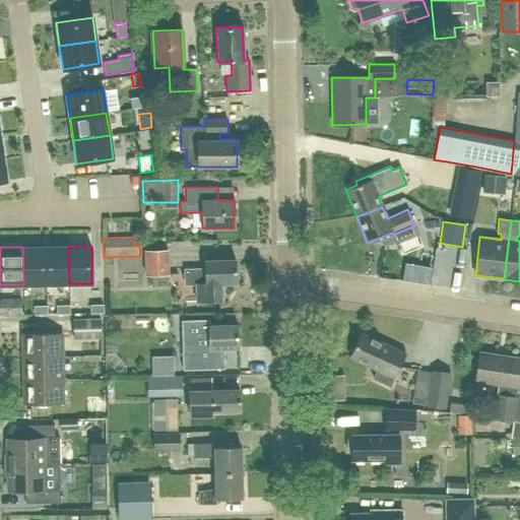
[(46,247),(22,247),(23,284),(46,283),(46,247)]
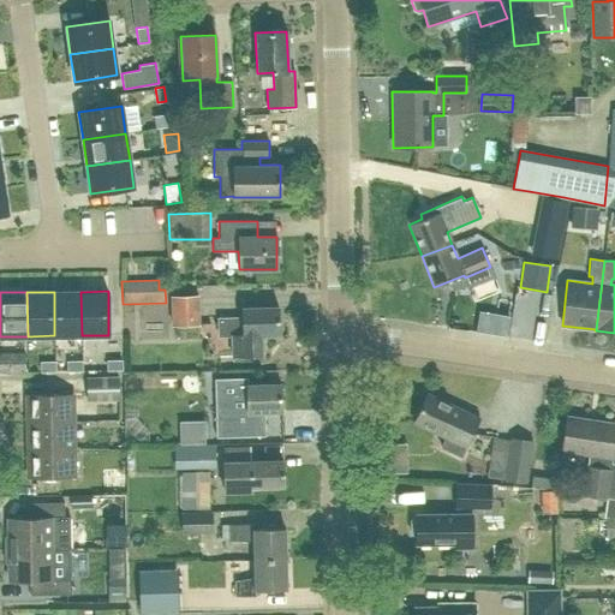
[(81,292),(54,292),(54,335),(82,335),(81,292)]
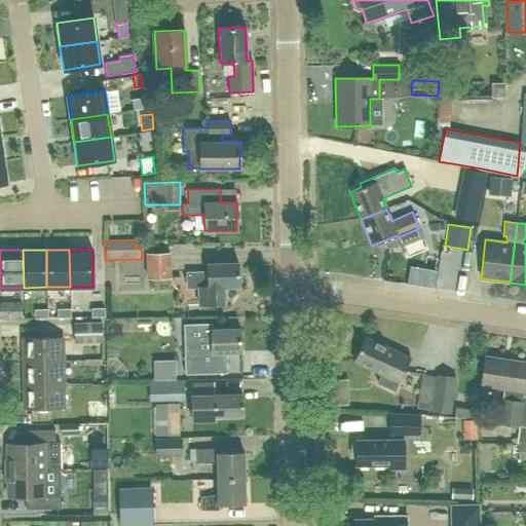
[(171,277),(170,252),(145,253),(146,278),(171,277)]
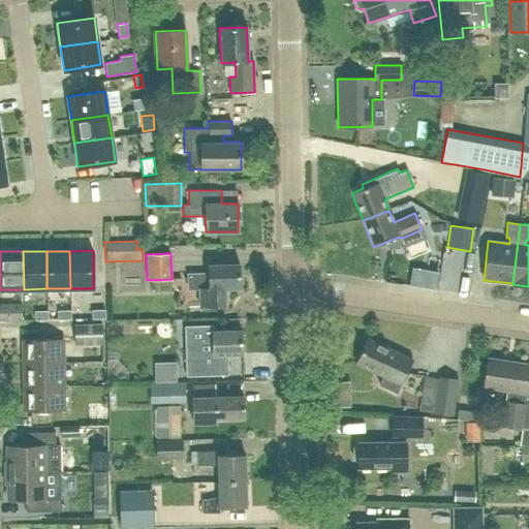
[(240,288),(239,263),(208,265),(208,272),(186,273),(187,290),(198,289),(198,307),(224,306),(224,288),(240,288)]
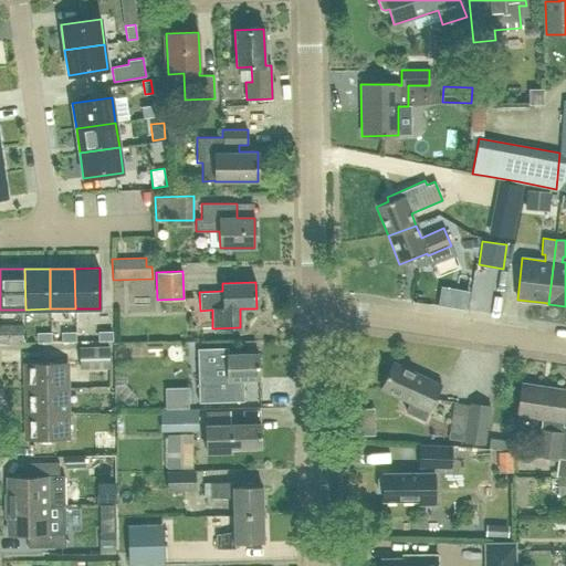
[(0,343),(23,343),(23,325),(0,325),(0,343)]
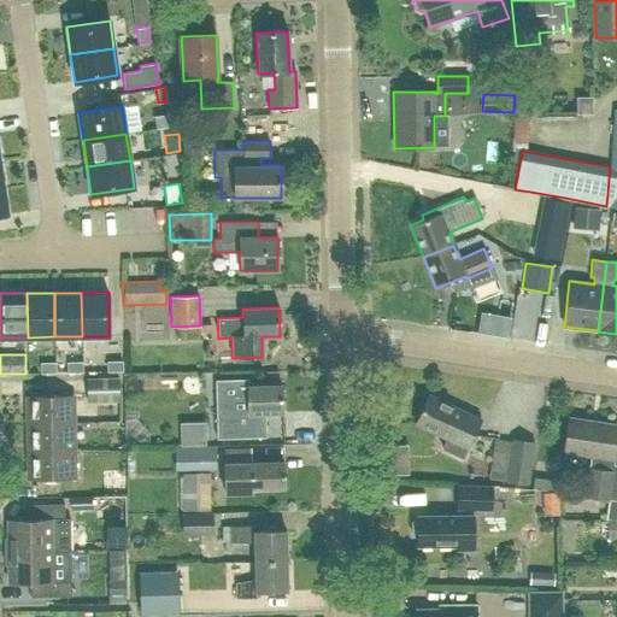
[(87,401),(119,400),(118,378),(87,380),(87,401)]
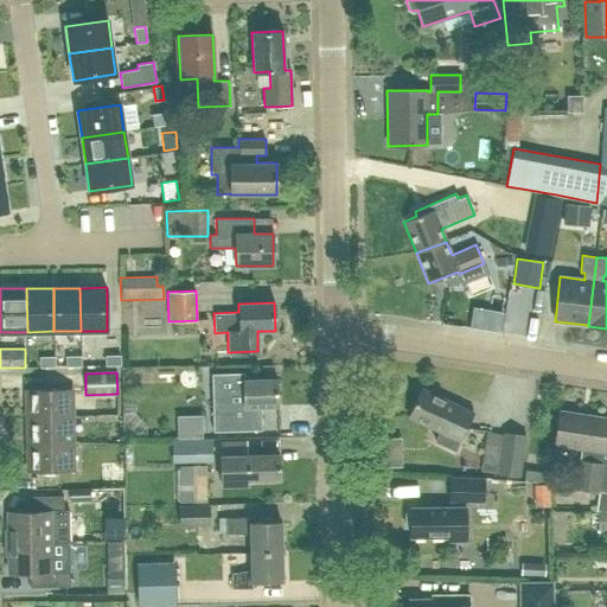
[(246,374),(223,374),(223,391),(243,391),(244,407),(278,406),(276,378),(246,379),(246,374)]
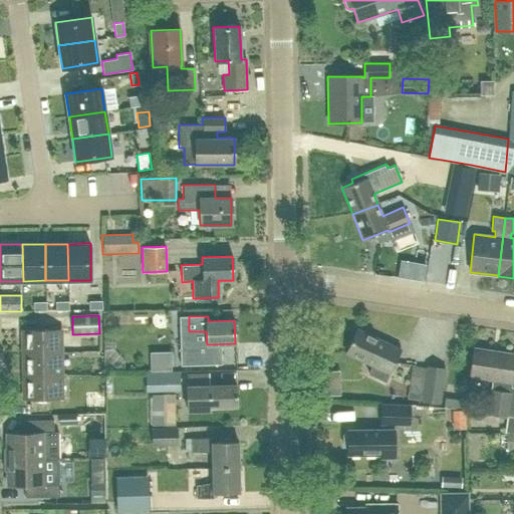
[(24,352),(60,352),(59,328),(23,329),(24,352)]
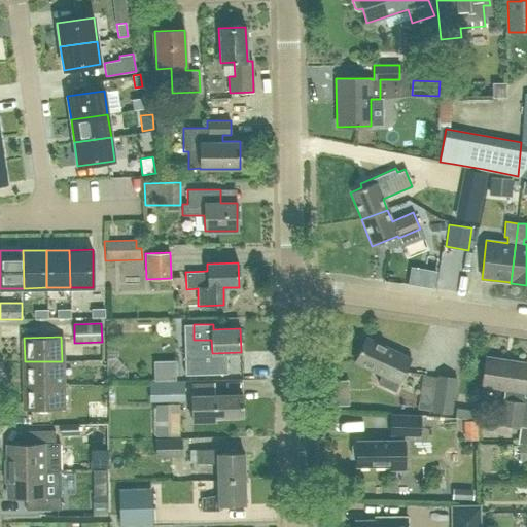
[(365,337),(354,361),(385,377),(391,364),(409,373),(414,360),(365,337)]
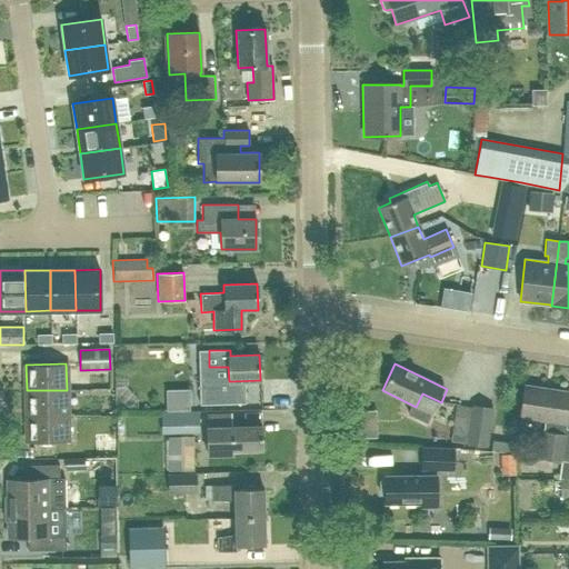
[(543,421),(542,430),(541,430),(538,458),(562,462),(562,461),(568,461),(568,428),(566,428),(566,425),(567,425),(568,408),(568,390),(523,385),(519,418),(543,421)]
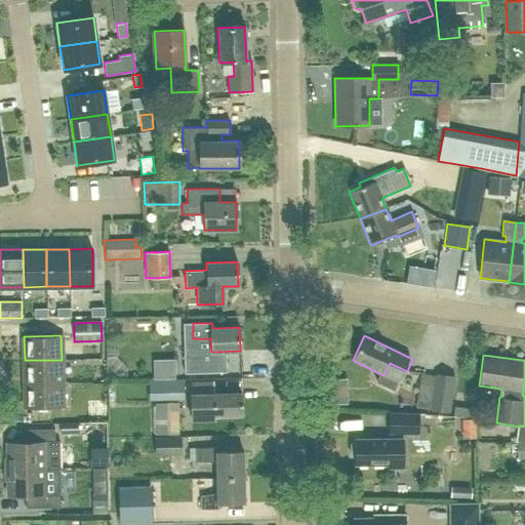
[(216,359),(179,361),(180,376),(217,374),(216,359)]
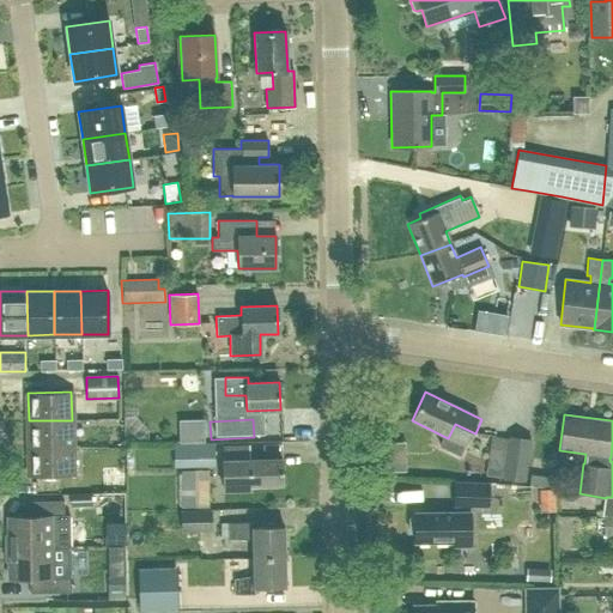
[(72,420),(29,420),(29,448),(72,447),(72,420)]
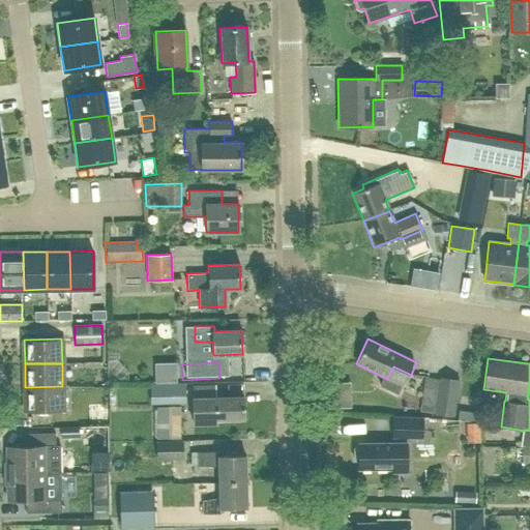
[(440,379),(436,406),(435,413),(453,415),(459,380),(440,377),(440,379)]
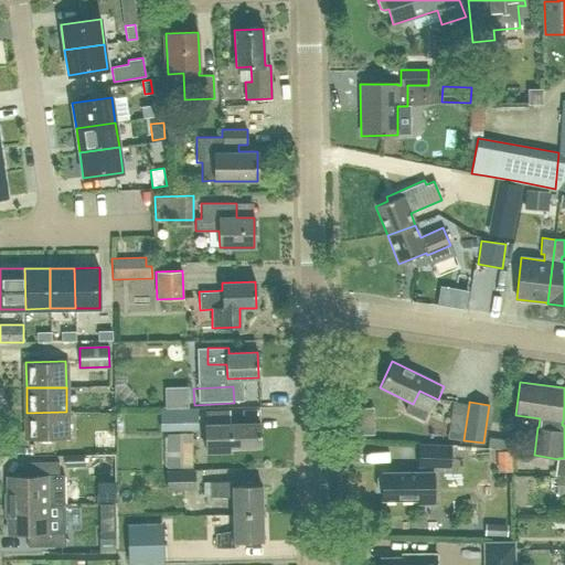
[(174,430),(198,430),(198,407),(174,408),(174,430)]
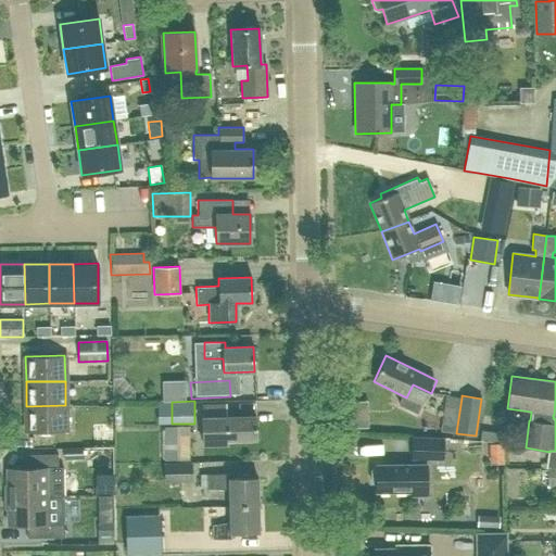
[(203,403),(202,416),(202,445),(227,445),(227,441),(256,441),(255,415),(226,416),(226,403),(203,403)]
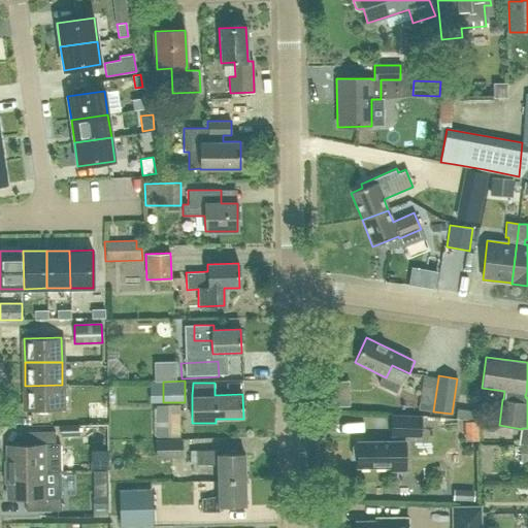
[(62,385),(25,386),(25,410),(62,409),(62,385)]
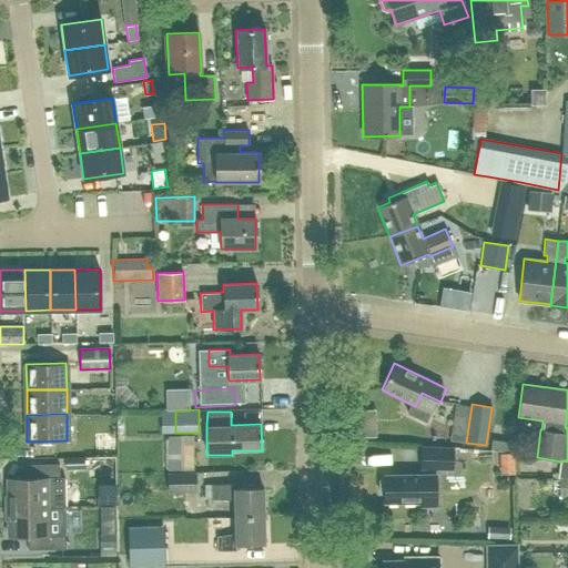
[(453,447),(421,446),(419,469),(453,470),(453,447)]
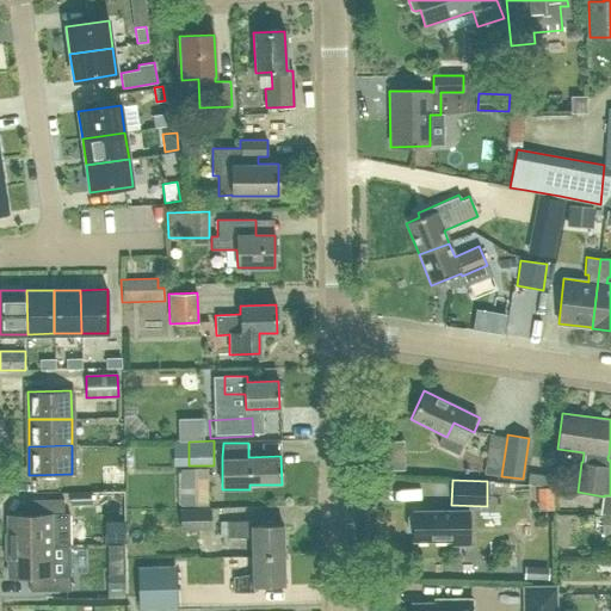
[(51,544),(51,545),(71,545),(69,514),(63,514),(63,499),(28,499),(28,514),(7,514),(7,545),(51,544)]
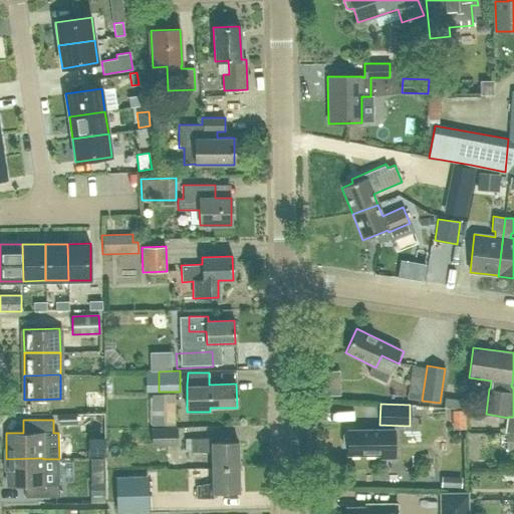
[(152,428),(153,445),(177,444),(176,428),(152,428)]
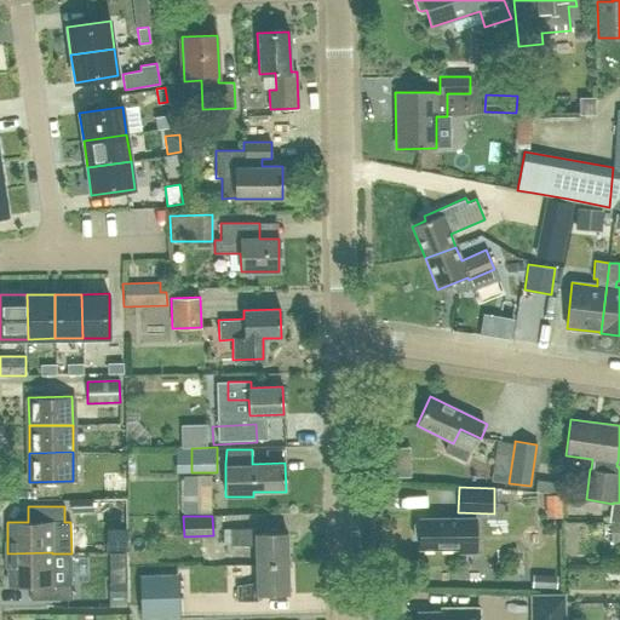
[(476,518),(459,518),(459,517),(418,518),(418,549),(457,549),(457,550),(480,550),(480,539),(476,539),(476,518)]
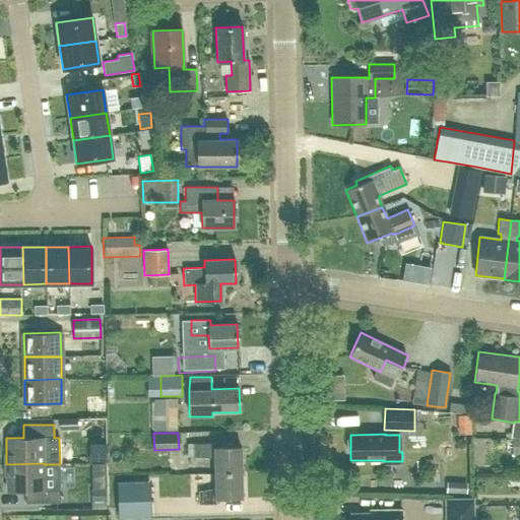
[(511,454),(519,454),(519,437),(511,438),(511,454)]
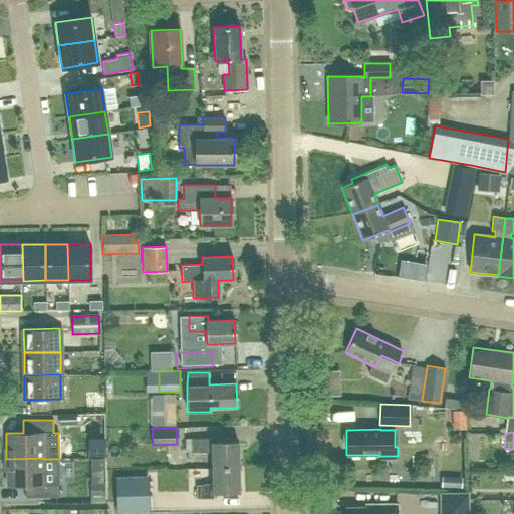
[(212,468),(239,467),(238,441),(212,442),(212,437),(194,438),(195,452),(211,453),(212,468)]
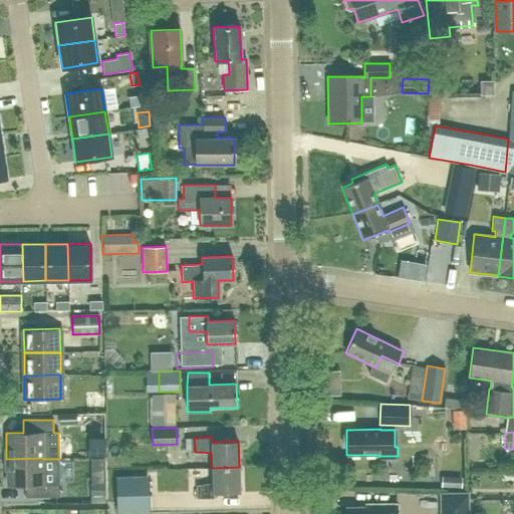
[(88,438),(87,456),(104,457),(104,438),(88,438)]
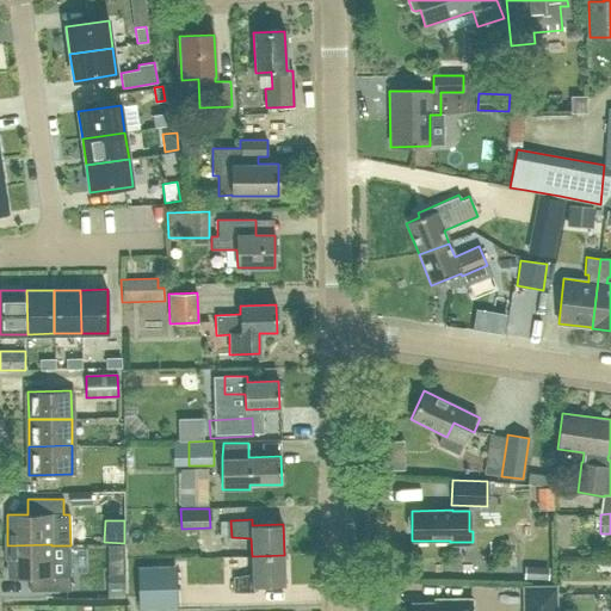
[(51,544),(7,545),(7,576),(29,576),(29,591),(71,591),(71,561),(51,561),(51,545),(51,544)]
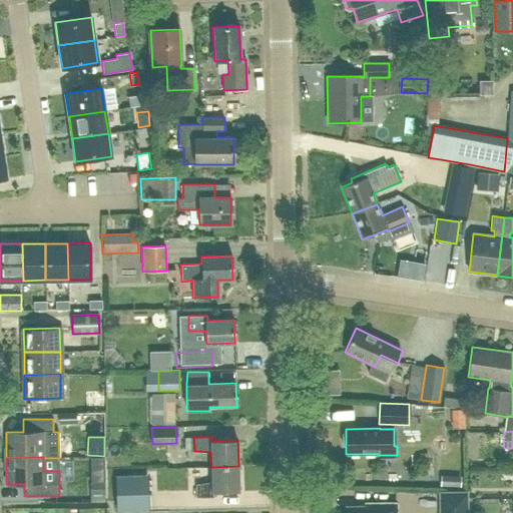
[(238,466),(211,467),(211,482),(195,484),(195,498),(213,497),(213,493),(239,492),(238,466)]
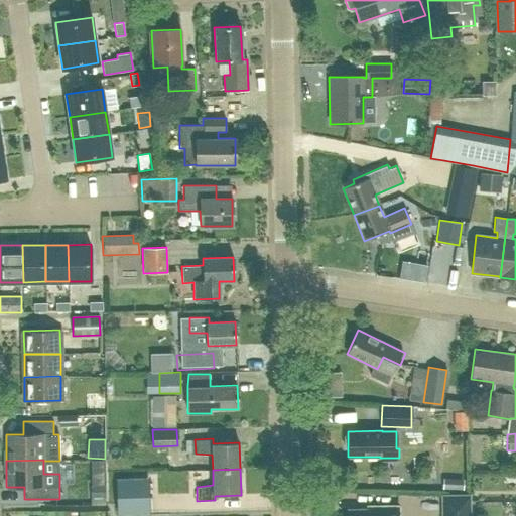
[(90,486),(90,497),(105,497),(105,486),(90,486)]
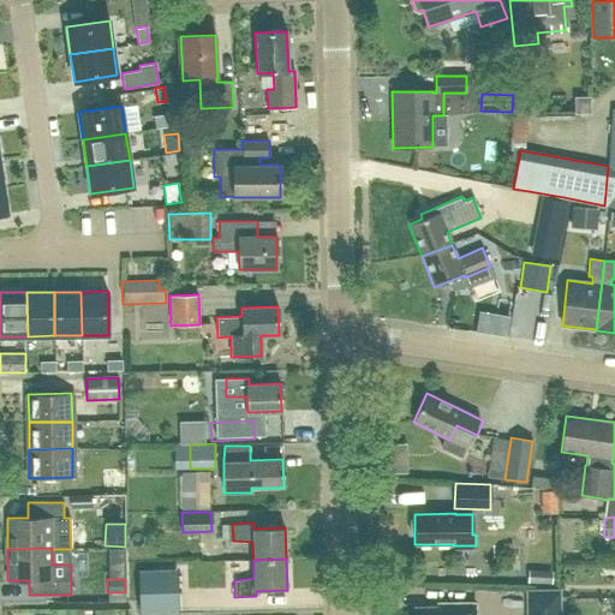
[(560,614),(560,589),(525,590),(525,614),(560,614)]
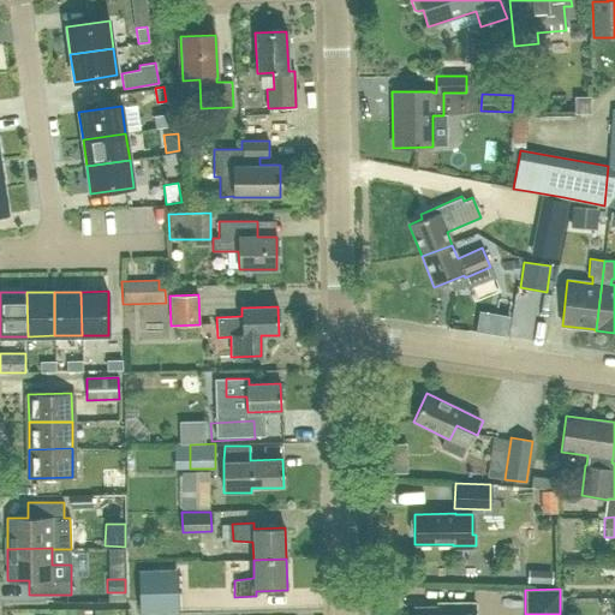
[(139,613),(178,613),(178,591),(138,592),(139,613)]
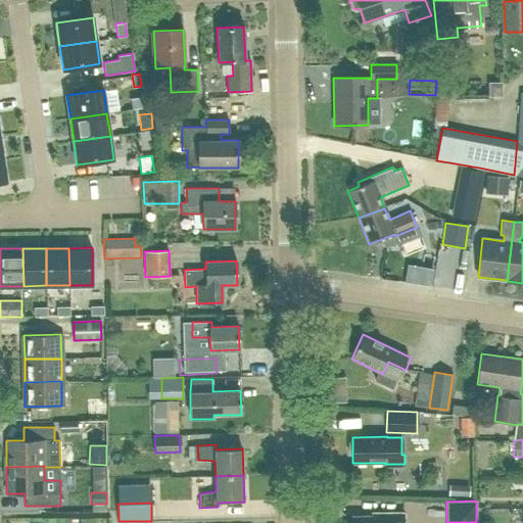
[(382,517),(353,517),(352,522),(401,522),(402,513),(382,513),(382,517)]
